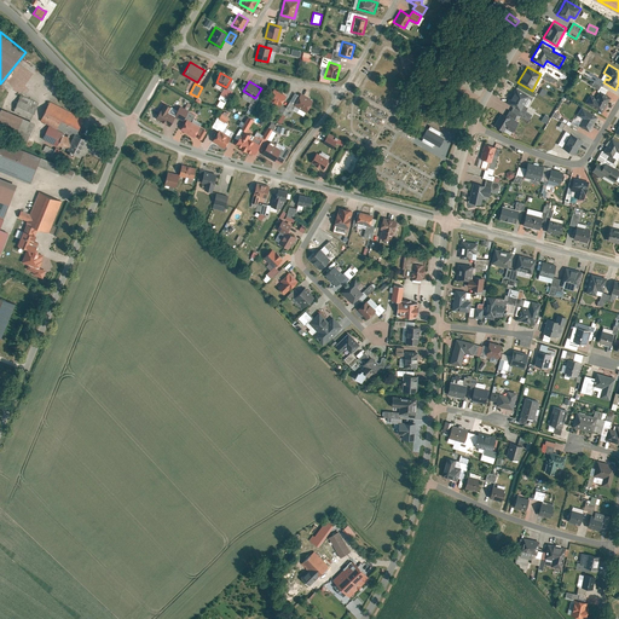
[(275,87),(267,98),(281,106),(288,96),(275,87)]
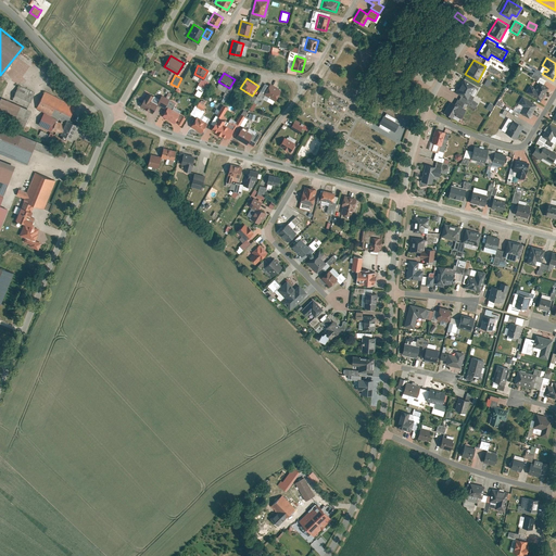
[(458,100),(465,103),(468,98),(476,87),(463,79),(455,92),(460,97),(458,100)]
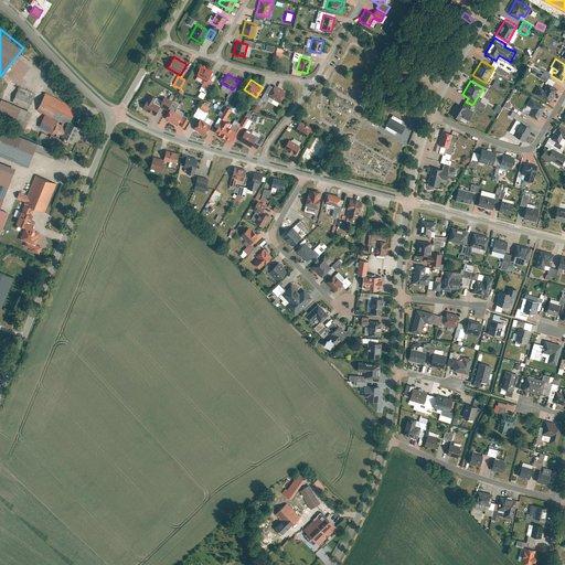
[(539,86),(534,94),(550,104),(557,89),(547,83),(543,89),(539,86)]
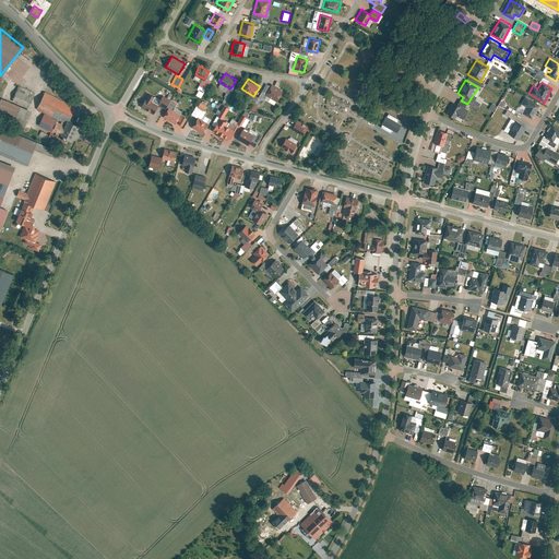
[(277,102),(283,91),(271,84),(265,95),(277,102)]
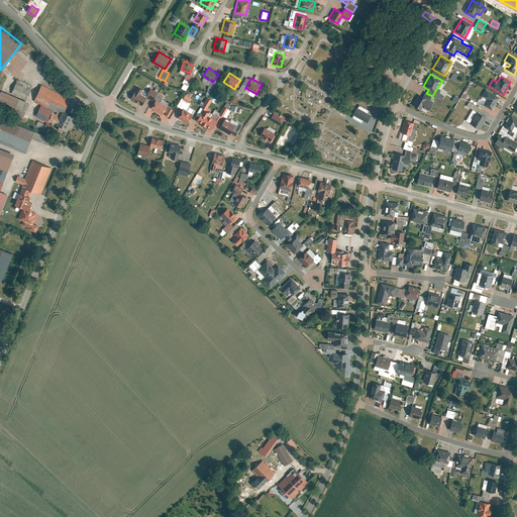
[(32,85),(17,79),(12,93),(26,99),(32,85)]
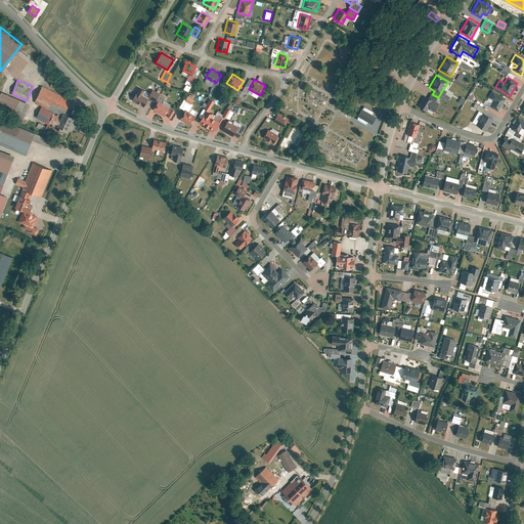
[(69,98),(41,86),(34,102),(60,116),(69,98)]
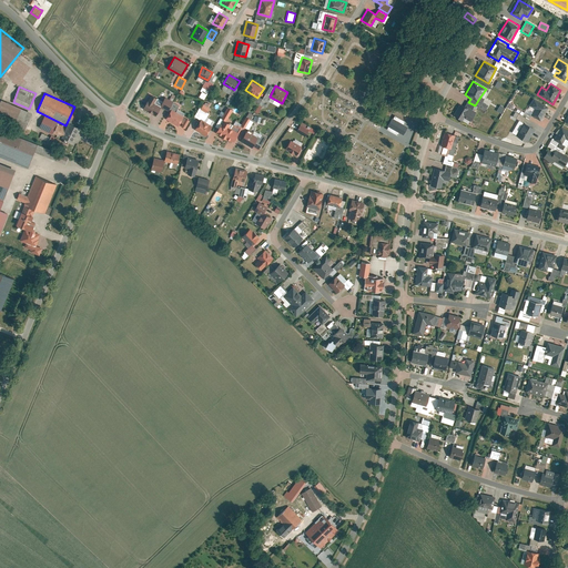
[(151,95),(148,100),(142,109),(155,117),(161,108),(153,103),(156,99),(151,95)]
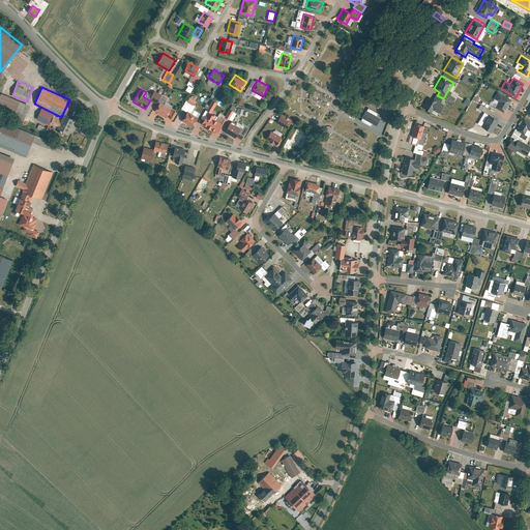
[(160,95),(154,91),(149,98),(155,104),(157,100),(160,95)]
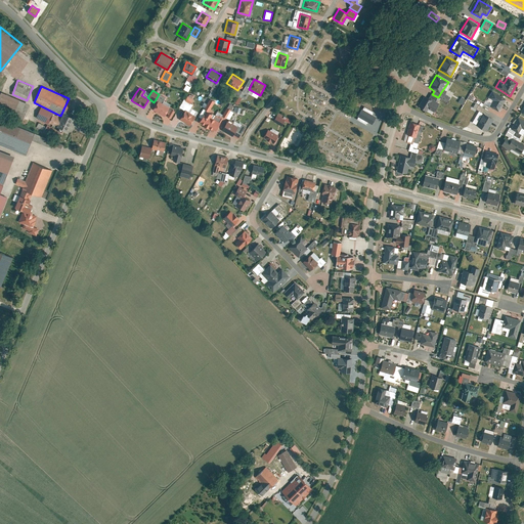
[(489,106),(498,112),(506,98),(492,91),(488,98),(493,100),(489,106)]
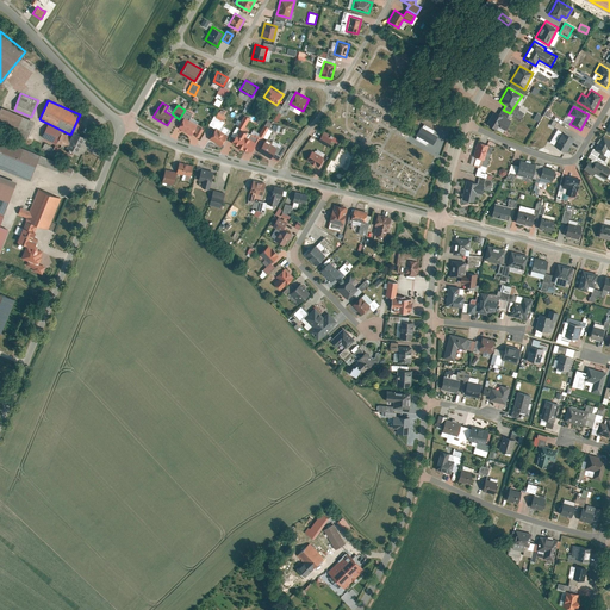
[(514,107),(510,113),(520,119),(523,113),(514,107)]
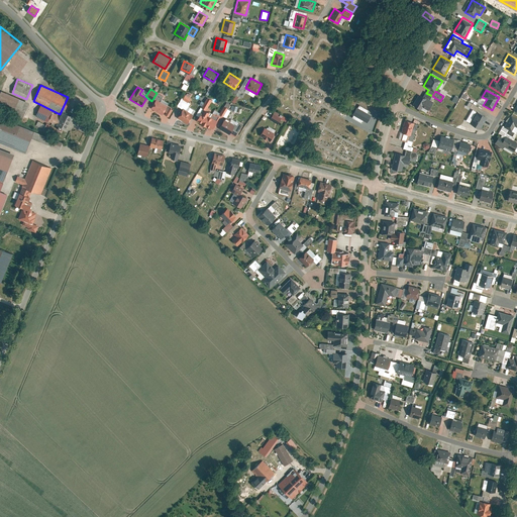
[(418,95),(412,105),(426,113),(433,102),(429,99),(431,96),(425,92),(422,97),(418,95)]
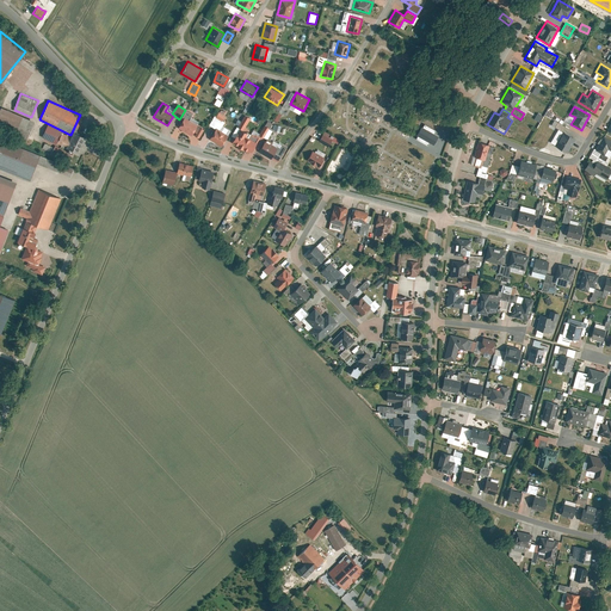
[(192,115),(185,110),(181,116),(189,119),(192,115)]
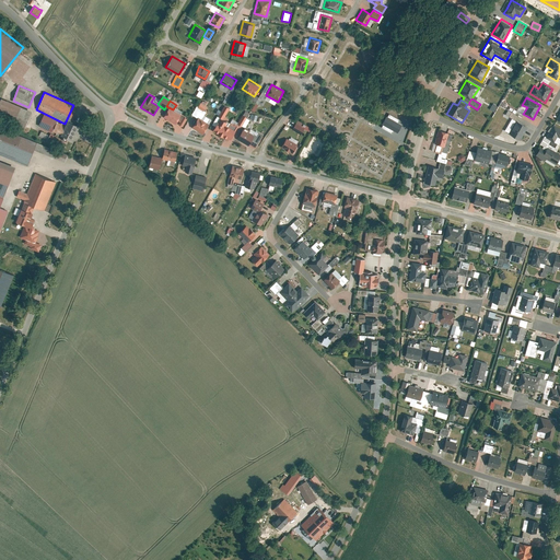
[(201,102),(198,107),(203,111),(207,105),(201,102)]
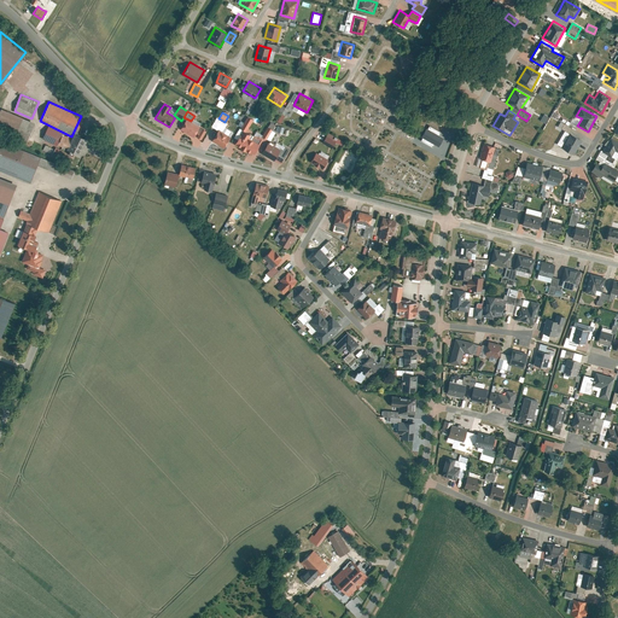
[(252,120),(248,117),(240,129),(245,132),(252,120)]
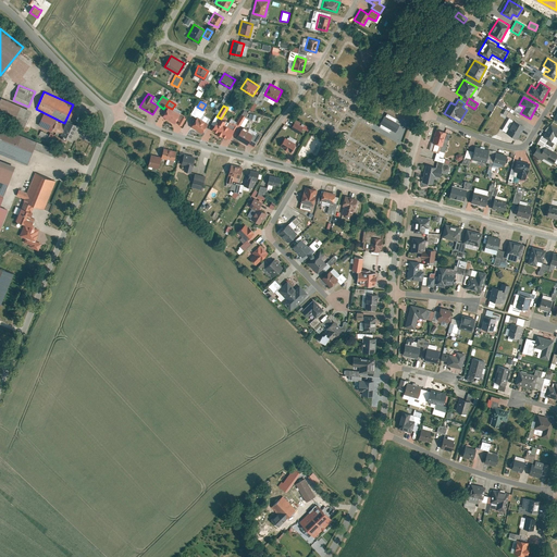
[(168,107),(162,116),(174,124),(181,114),(168,107)]
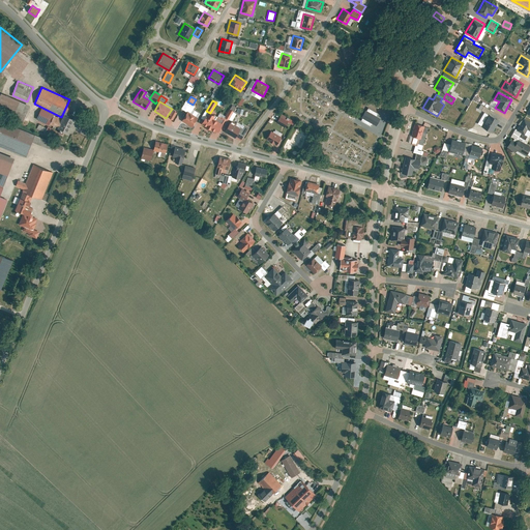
[(490,110),(480,105),(478,109),(487,114),(490,110)]
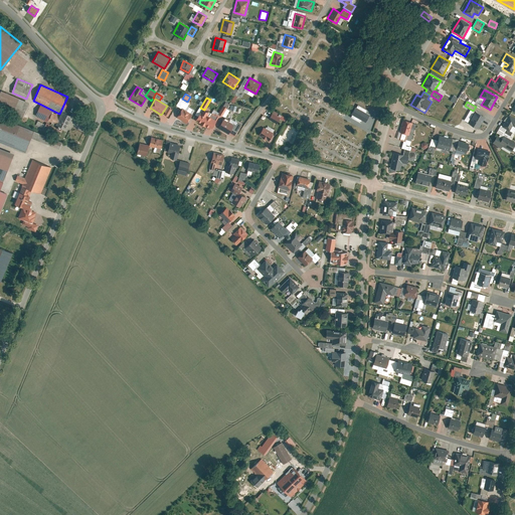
[(222,107),(218,115),(221,117),(226,109),(222,107)]
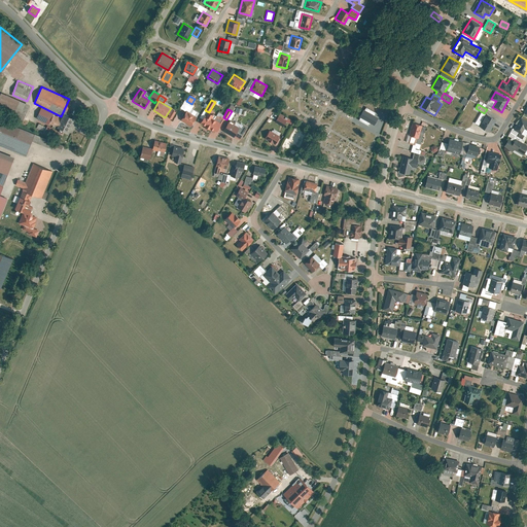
[(378,117),(363,109),(358,116),(374,125),(378,117)]
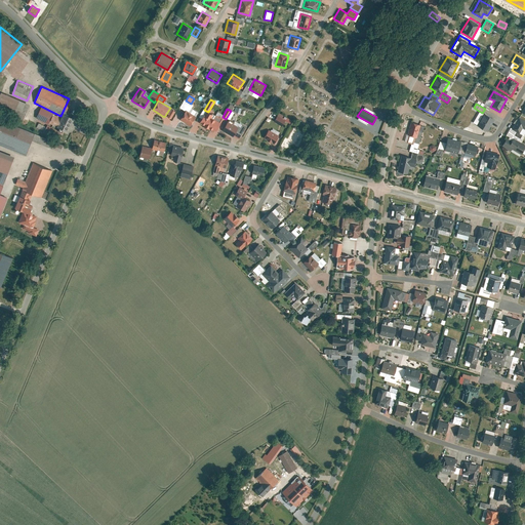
[(170,110),(166,117),(171,119),(175,112),(170,110)]
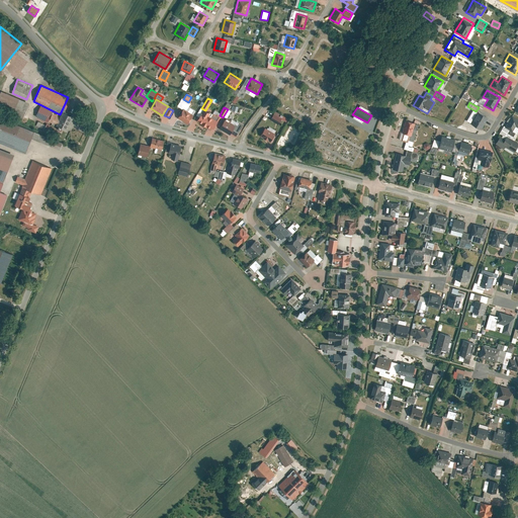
[(183,109),(177,118),(187,124),(193,115),(183,109)]
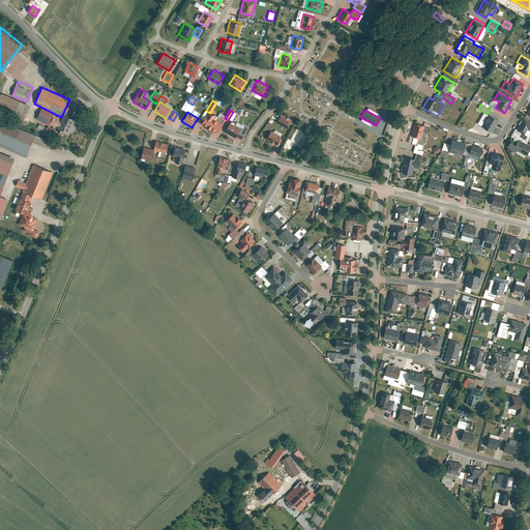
[(206,115),(201,124),(216,134),(225,119),(222,117),(221,118),(217,116),(215,120),(212,119),(214,116),(208,112),(206,115)]
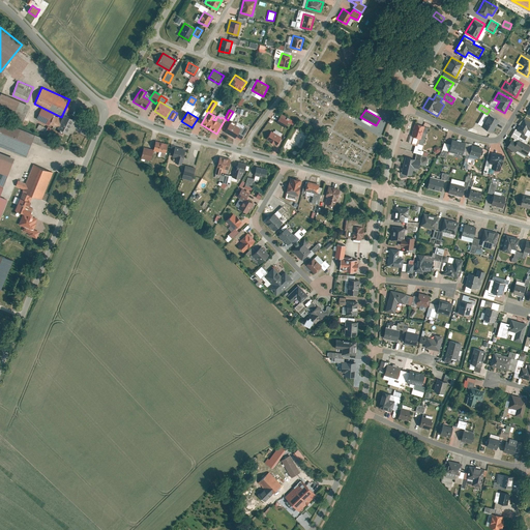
[(69,133),(76,120),(64,114),(57,127),(69,133)]
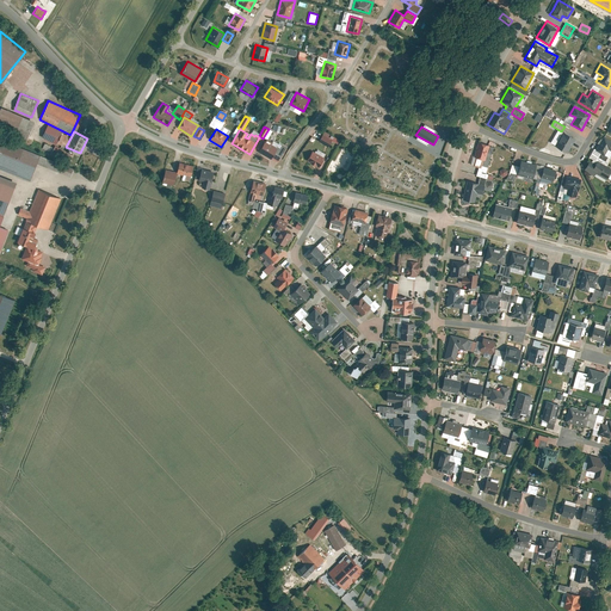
[(335,137),(325,131),(322,135),(334,141),(335,137)]
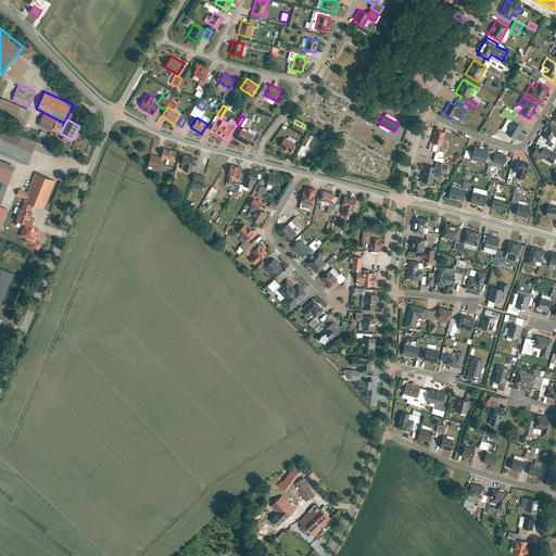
[(505,133),(516,139),(523,127),(512,121),(505,133)]
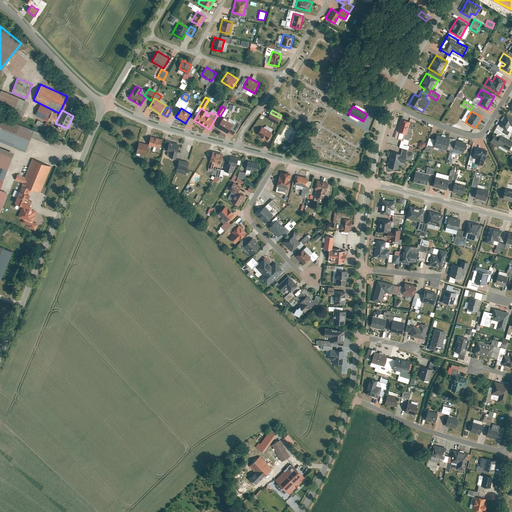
[(270,113),(267,119),(275,124),(278,118),(270,113)]
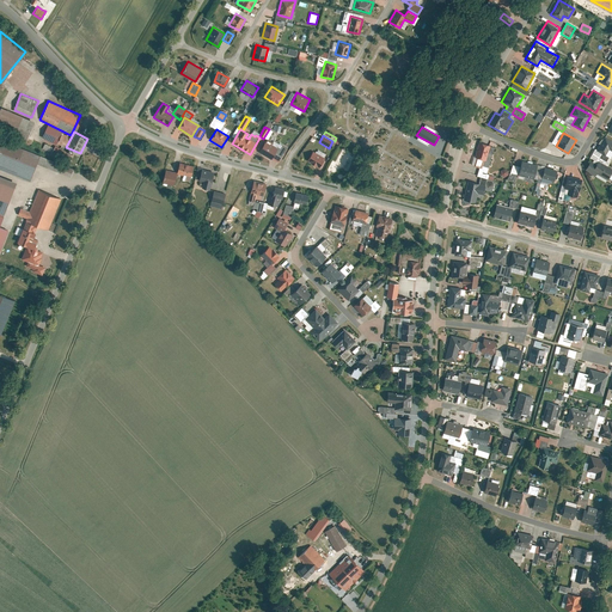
[(611,141),(605,136),(595,151),(605,155),(609,150),(611,151),(611,141)]
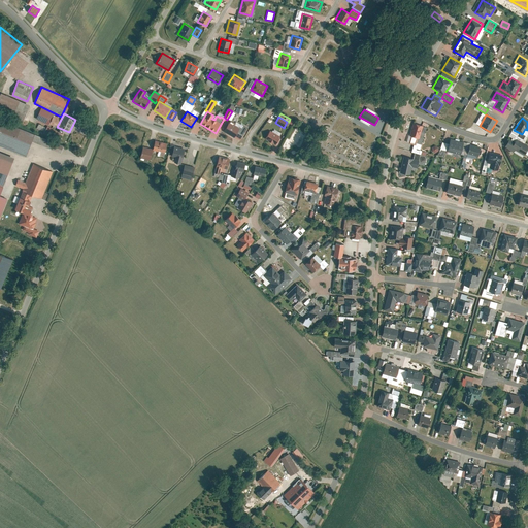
[(30,131),(0,120),(0,143),(22,153),(30,131)]
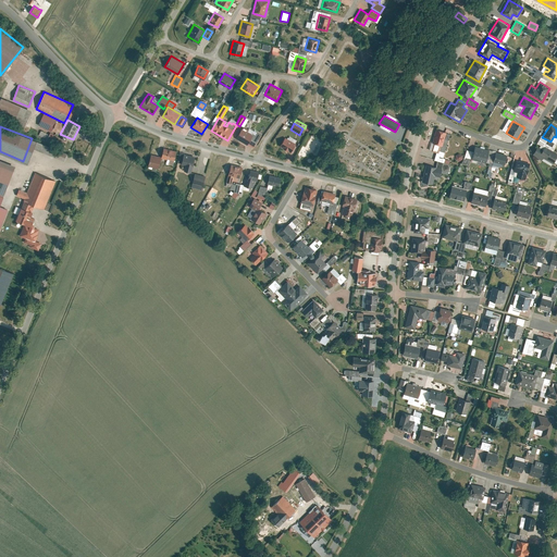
[(242,127),(235,138),(254,149),(261,135),(249,128),(248,131),(242,127)]
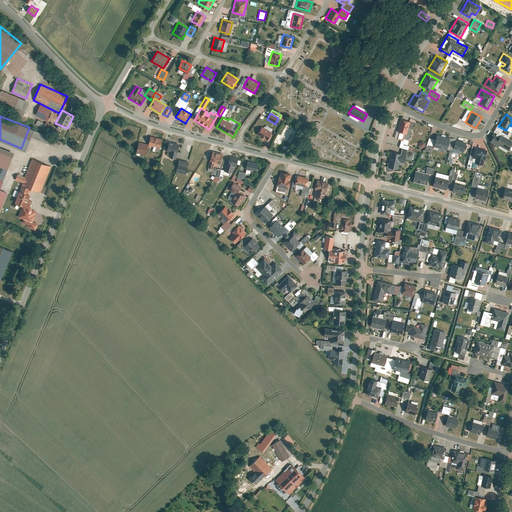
[(394,138),(401,140),(399,147),(408,150),(409,146),(407,145),(408,140),(404,139),(405,134),(406,134),(410,122),(401,119),(397,131),(396,131),(394,138)]
